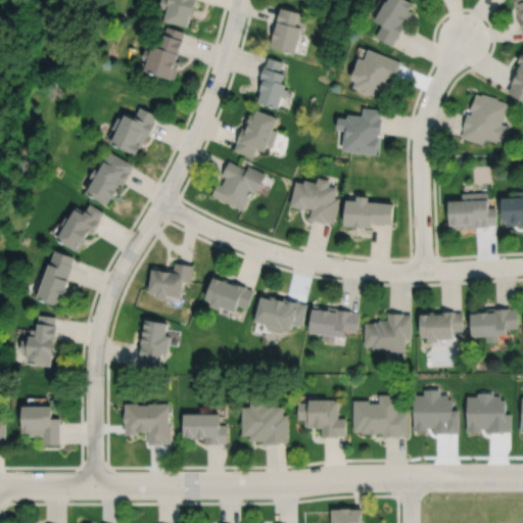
[(161,0),(160,7),(168,9),(165,20),(188,27),(191,17),(193,18),(196,7),(195,7),(196,2),(197,2),(197,0),(161,0)]
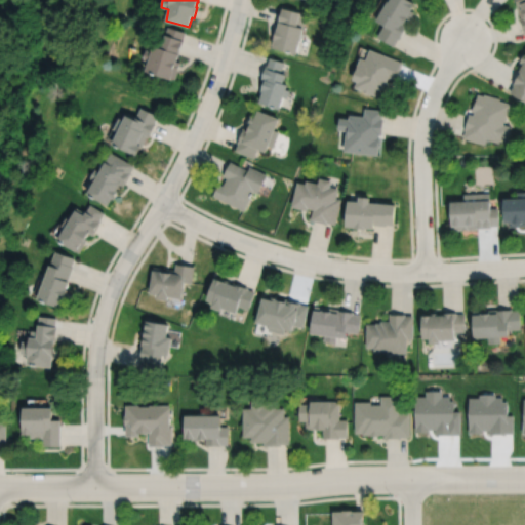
[(410,0),(392,0),(391,2),(390,1),(378,21),(386,25),(378,37),(395,46),(399,38),(401,39),(409,24),(408,24),(415,11),(413,10),(416,3),(410,0)]
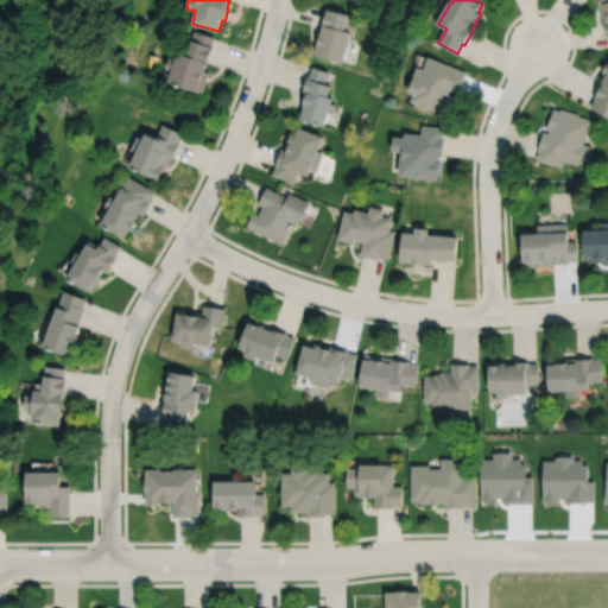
[(607,0),(597,0),(605,19),(603,20),(607,35),(607,0)]
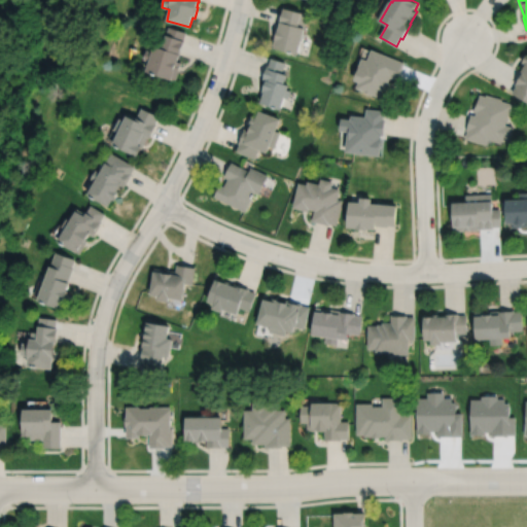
[(284,7),(279,29),(278,29),(275,39),(276,40),(274,48),(299,55),(306,28),(305,28),(308,13),(284,7)]
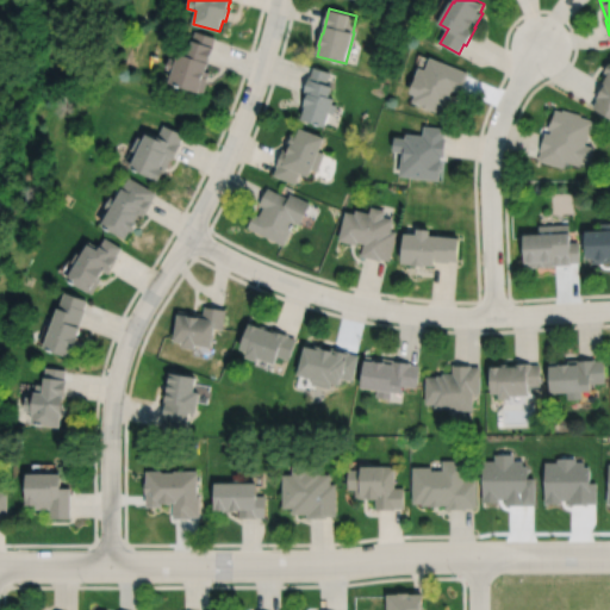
[(195,31),(187,56),(179,53),(176,60),(170,57),(166,69),(173,72),(168,83),(198,93),(199,92),(204,93),(210,72),(206,70),(215,47),(213,47),(216,37),(195,31)]
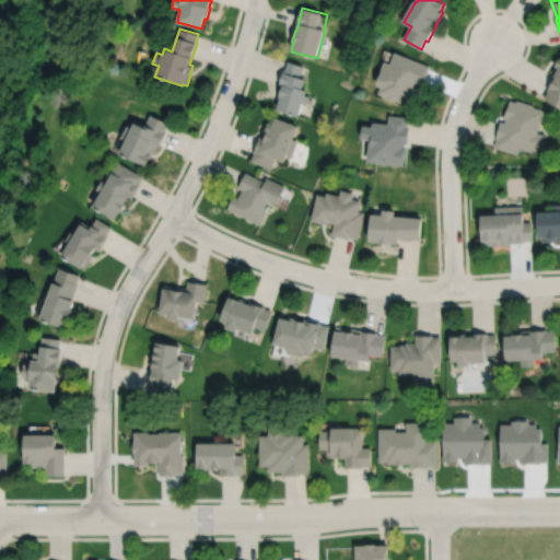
[(395,53),(391,63),(385,61),(376,85),(382,86),(380,93),(405,103),(408,94),(411,95),(415,86),(413,86),(416,82),(423,85),(431,66),(395,53)]
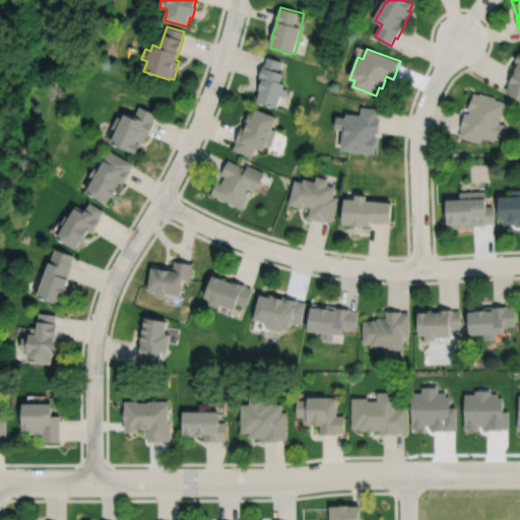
[(519,53),(515,60),(519,62),(516,69),(509,83),(511,84),(506,92),(519,101),(519,53)]
